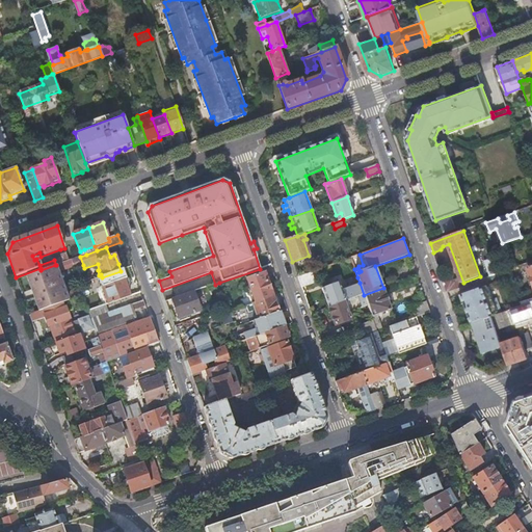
[(83,265),(80,257),(72,260),(75,268),(83,265)]
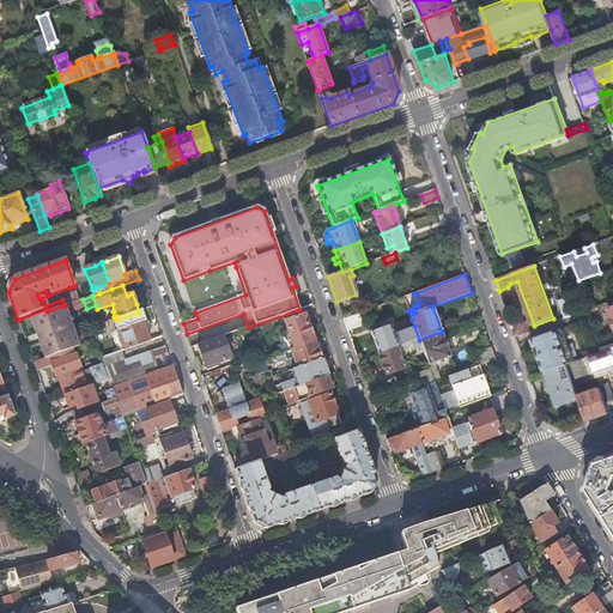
[(559,301),(566,319),(571,316),(565,298),(559,301)]
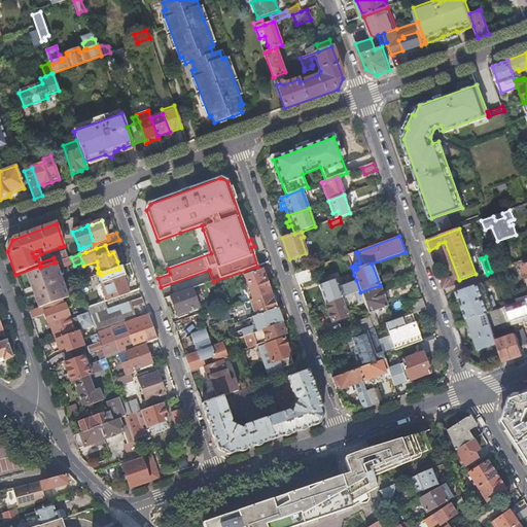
[(55,262),(40,268),(26,274),(38,309),(67,299),(55,262)]
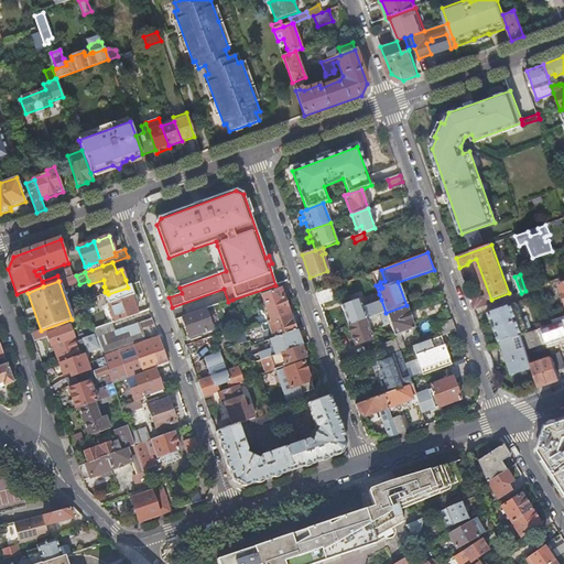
[(134,296),(130,286),(128,288),(108,294),(105,295),(110,311),(108,312),(112,323),(138,314),(137,312),(138,311),(136,305),(134,305),(134,304),(131,296),(134,296)]
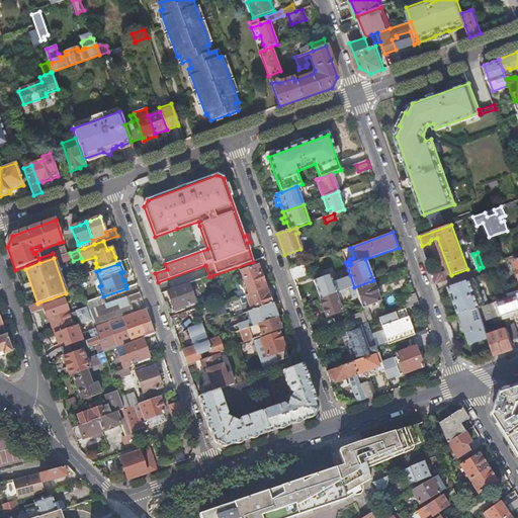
[(303,265),(290,270),(293,279),(306,275),(303,265)]
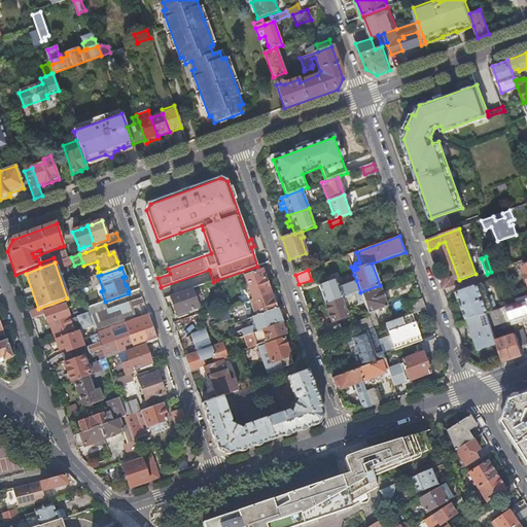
[(245,288),(249,302),(272,294),(266,278),(262,271),(245,277),(247,285),(246,285),(245,288)]
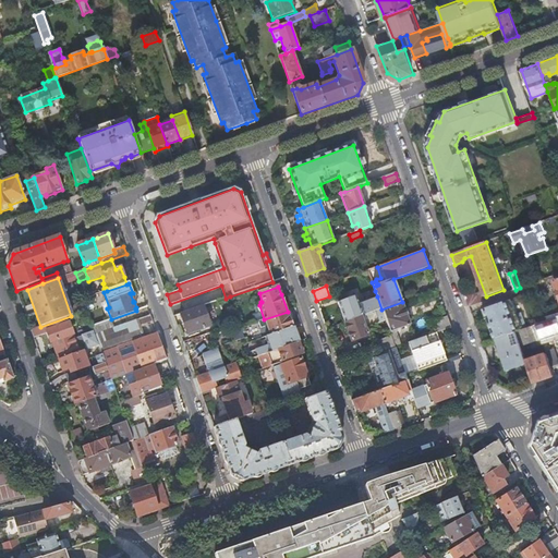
[(466,298),(470,306),(483,301),(481,295),(477,296),(474,294),(466,298)]
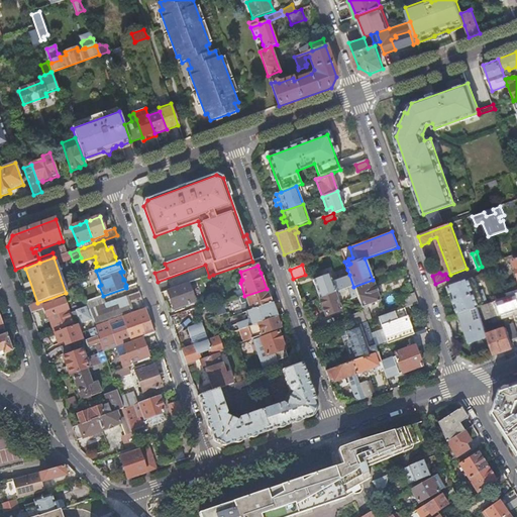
[(313,280),(320,299),(337,292),(333,281),(330,274),(323,277),(313,280)]
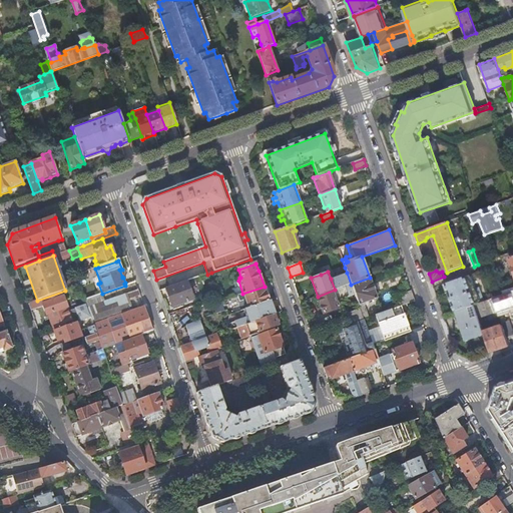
[(331,279),(335,290),(351,285),(347,273),(341,275),(331,279)]
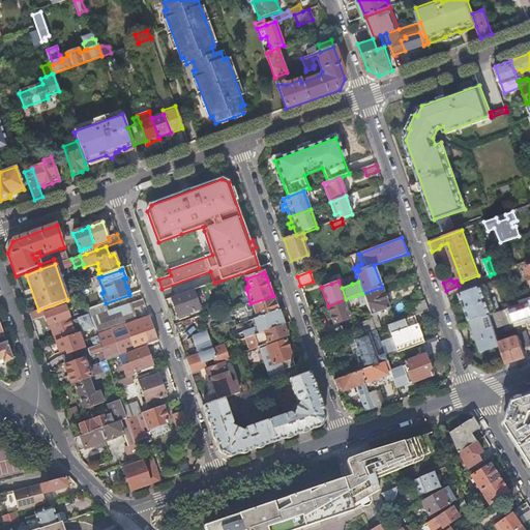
[(486,285),(461,294),(464,302),(464,303),(469,318),(469,317),(471,322),(490,316),(496,314),(486,285)]
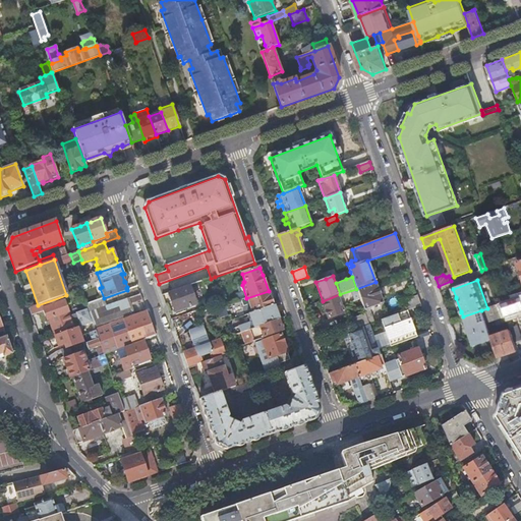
[(384,303),(375,282),(356,289),(360,299),(365,313),(369,325),(373,323),(368,308),(384,303)]
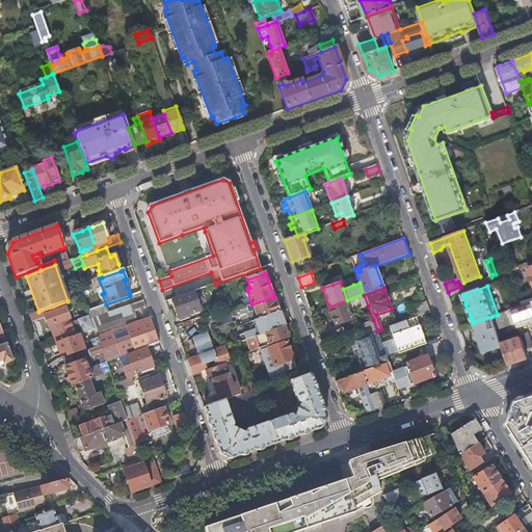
[(194,292),(171,299),(179,319),(201,311),(194,292)]
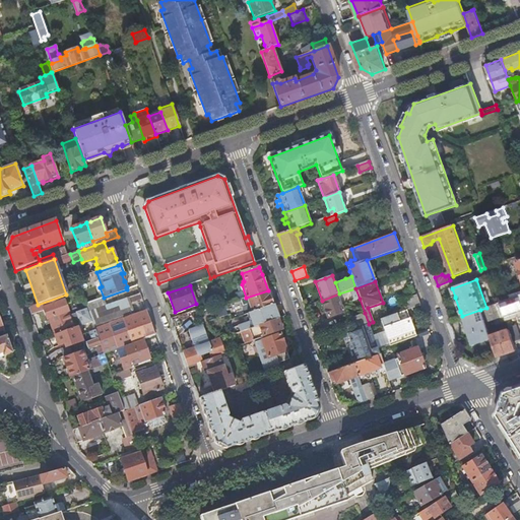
[(339,294),(322,301),(328,319),(343,313),(342,312),(343,311),(343,310),(342,311),(340,306),(343,304),(360,299),(355,288),(339,294)]
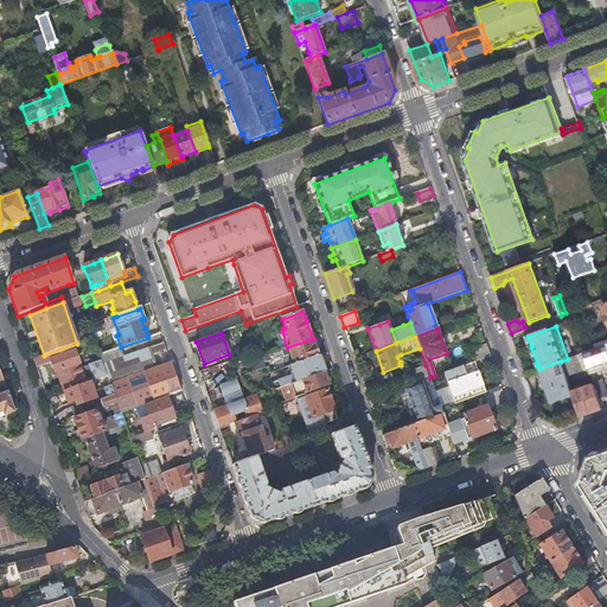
[(56,372),(64,393),(87,384),(75,352),(82,350),(83,352),(97,346),(94,338),(77,344),(44,356),(33,359),(37,368),(51,363),(55,372),(56,372)]
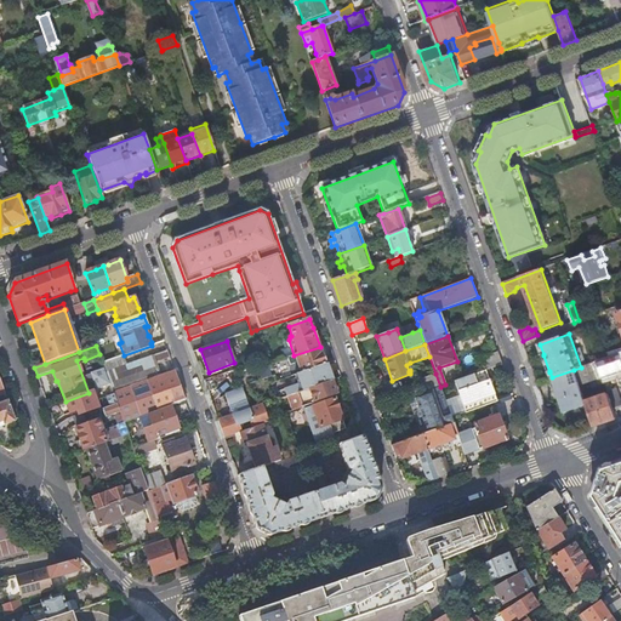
[(297,363),(302,374),(326,365),(320,347),(294,355),(289,358),(291,365),(297,363)]
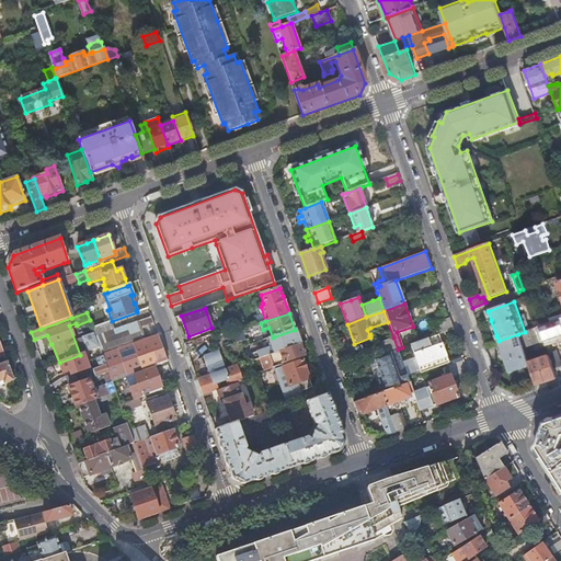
[(454,329),(449,318),(433,324),(436,335),(438,334),(454,329)]
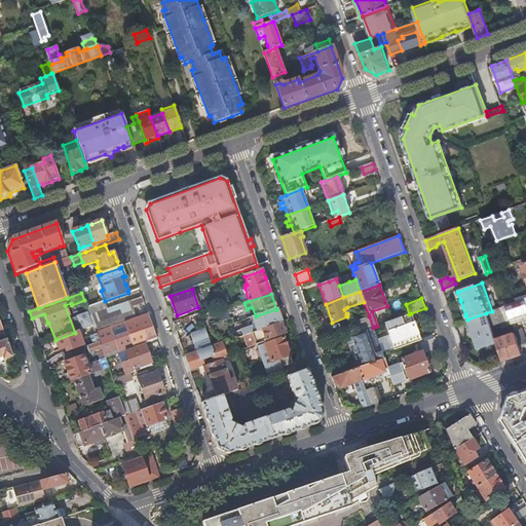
[(525,302),(525,300),(505,306),(511,321),(514,332),(520,348),(525,345),(525,340),(522,329),(518,330),(515,320),(525,315),(525,302)]
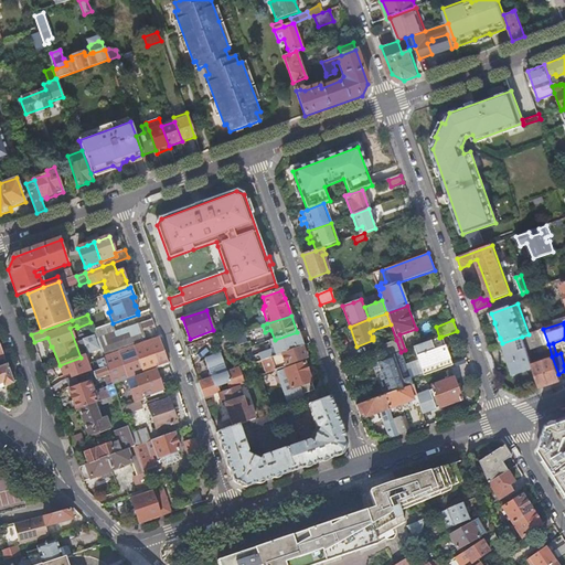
[(103,358),(110,355),(147,342),(140,323),(116,332),(113,323),(93,331),(103,358)]
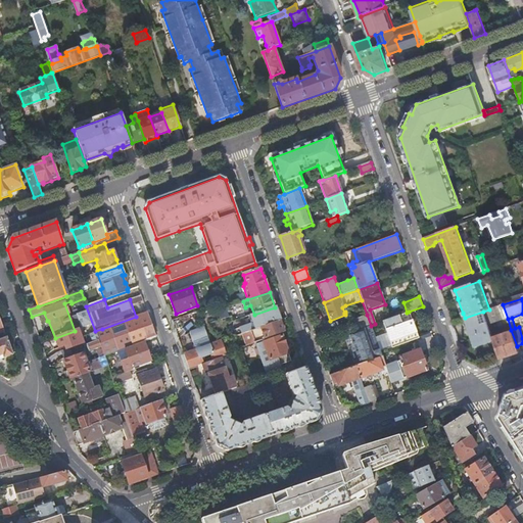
[(489,310),(483,312),(487,323),(488,326),(508,319),(503,304),(489,310)]
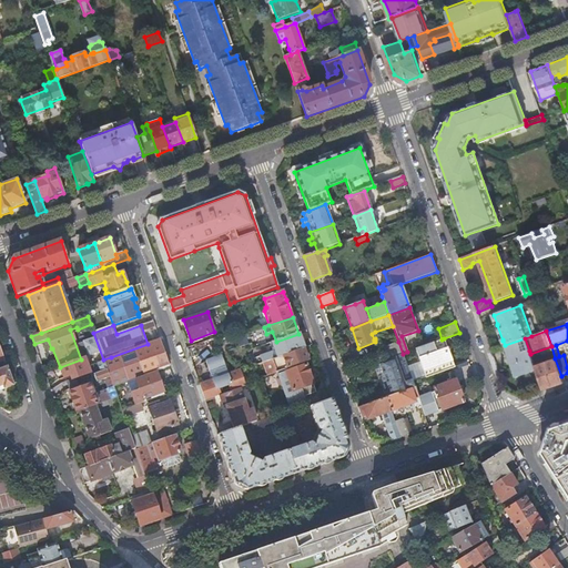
[(273,352),(264,355),(266,362),(304,348),(302,342),(303,342),(304,341),(302,335),(301,334),(300,334),(298,334),(276,342),(271,344),(273,352)]
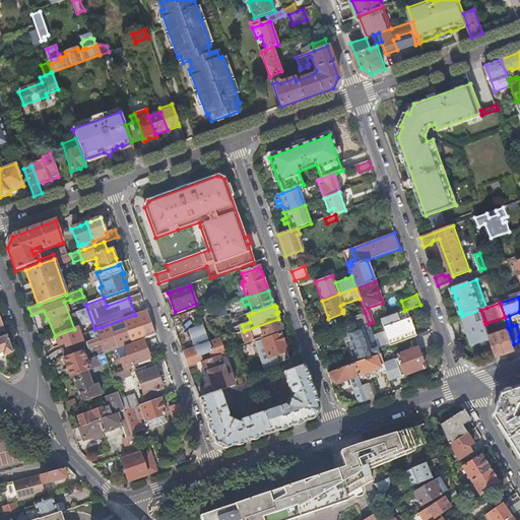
[(404,311),(380,320),(384,331),(389,346),(415,336),(406,310),(404,311)]
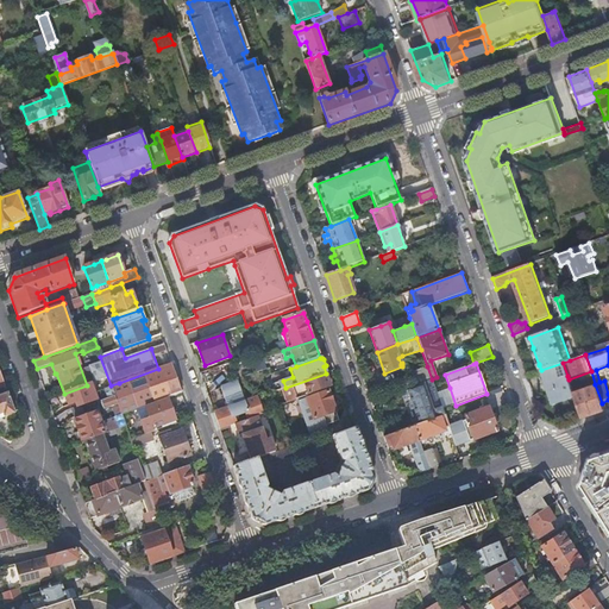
[(137,409),(145,407),(168,399),(182,394),(171,364),(158,369),(119,383),(130,412),(137,409)]
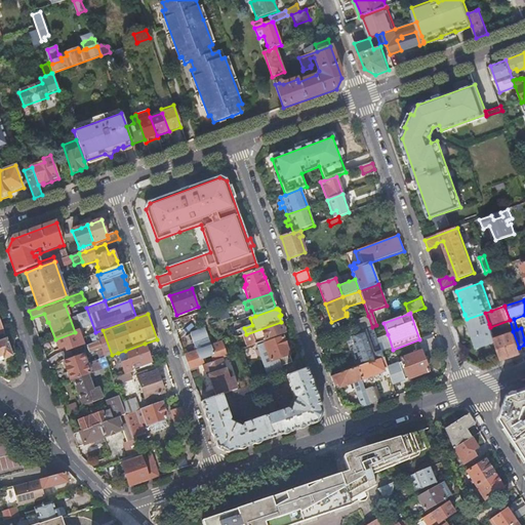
[(353,322),(356,332),(365,329),(372,327),(368,316),(353,322)]
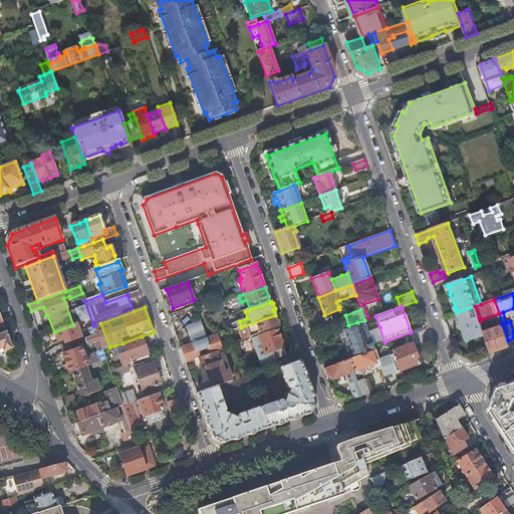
[(241,327),(238,328),(242,340),(279,326),(275,315),(241,327)]
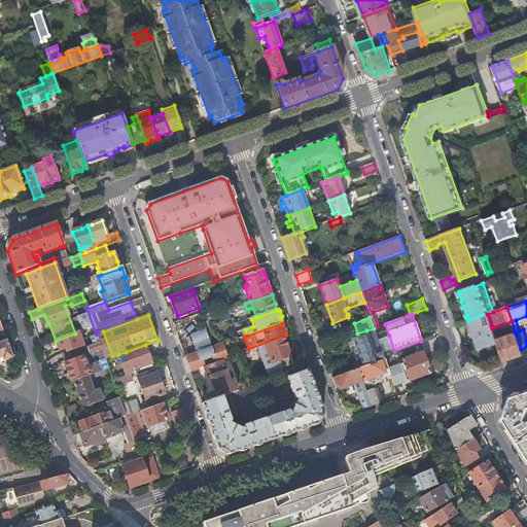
[(492,346),(497,344),(496,339),(492,328),(491,325),(471,331),(478,351),(487,348),(488,350),(493,349),(492,346)]
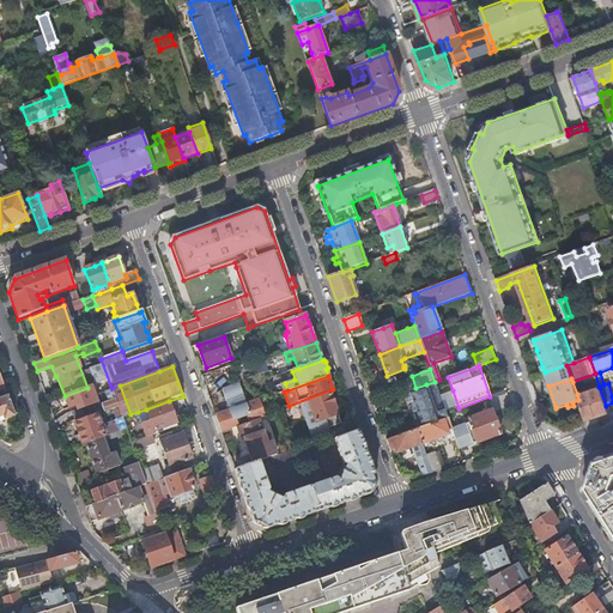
[(216,416),(222,432),(237,426),(238,426),(236,419),(247,416),(249,423),(259,419),(266,417),(260,400),(247,405),(240,383),(223,389),(228,405),(234,402),(236,408),(230,411),(216,416)]
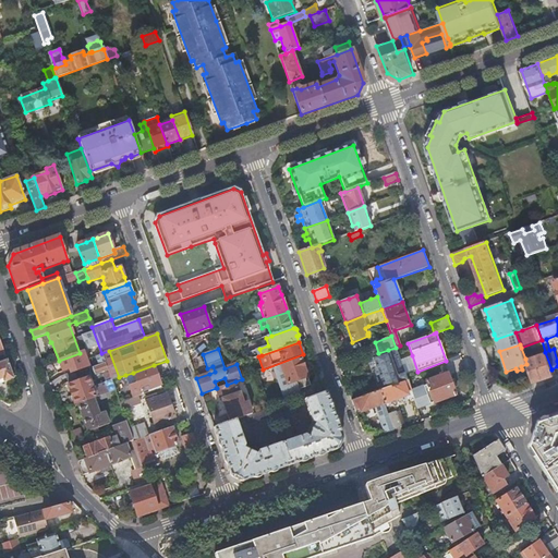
[(99,366),(92,368),(95,376),(102,374),(106,384),(95,388),(98,397),(114,390),(111,380),(119,377),(109,351),(101,353),(102,355),(106,364),(99,366)]
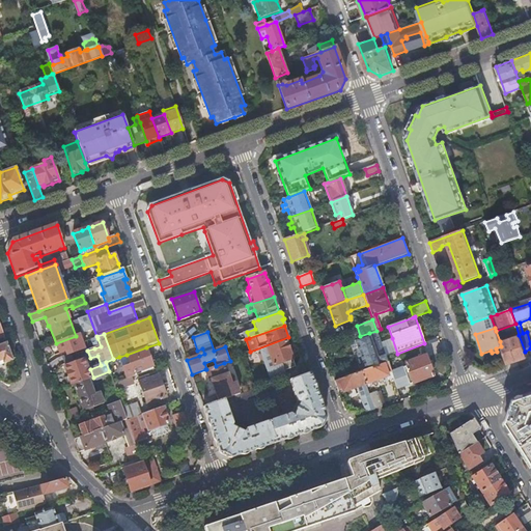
[(76,336),(56,343),(59,354),(71,351),(72,355),(84,350),(79,335),(76,336)]
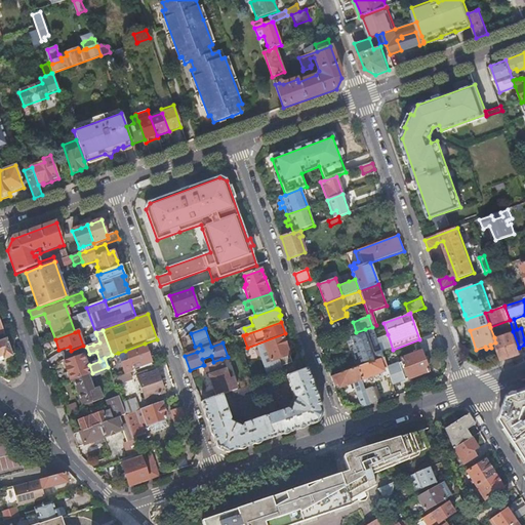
[(495,342),(501,361),(521,354),(519,348),(513,331),(494,337),(495,342)]
